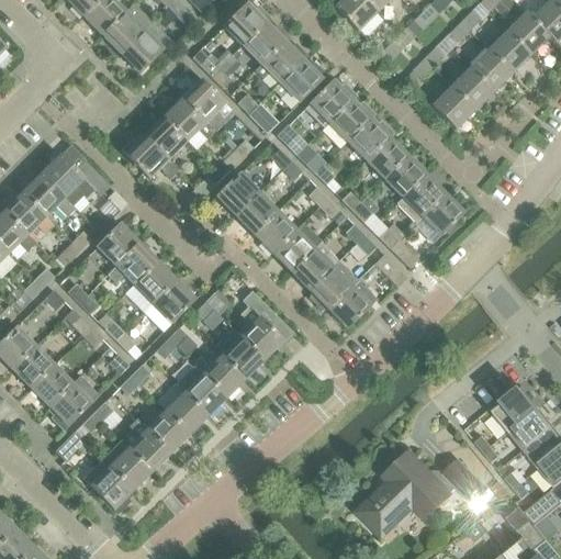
[(68,0),(85,15),(99,0),(68,0)]
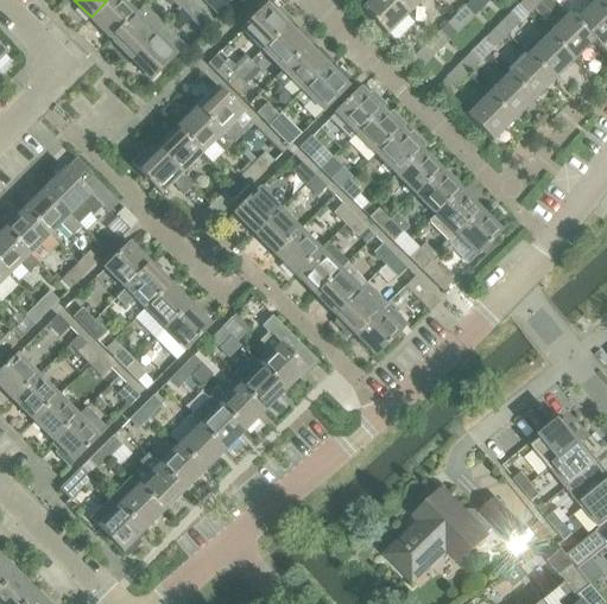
[(107,0),(92,17),(111,37),(137,11),(127,2),(130,0),(107,0)]
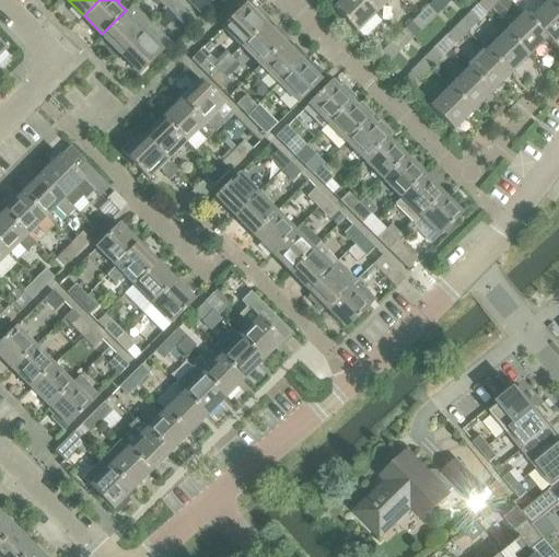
[(187,10),(177,0),(173,0),(166,7),(178,19),(185,25),(194,16),(187,10)]
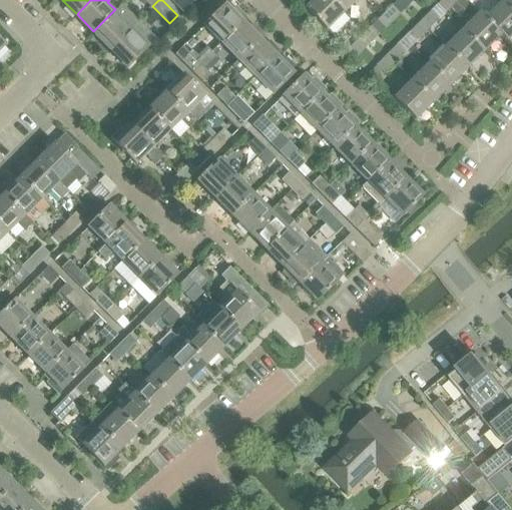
[(182,10),(190,2),(188,0),(172,0),(182,10)]
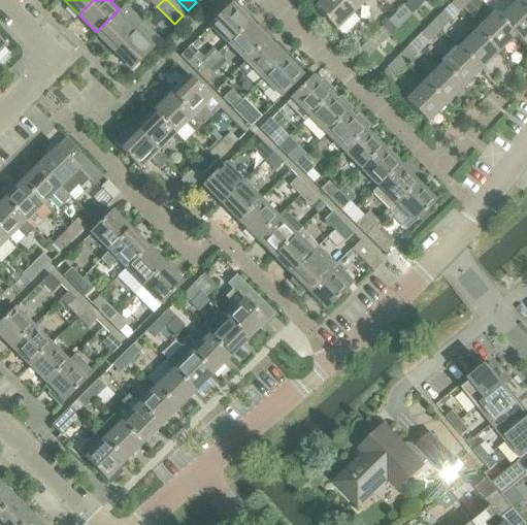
[(335,29),(354,10),(342,0),(321,0),(315,7),(335,29)]
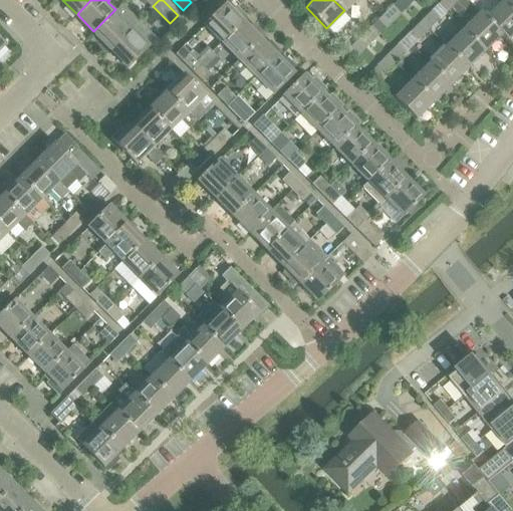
[(333,0),(344,10),(354,0),(333,0)]
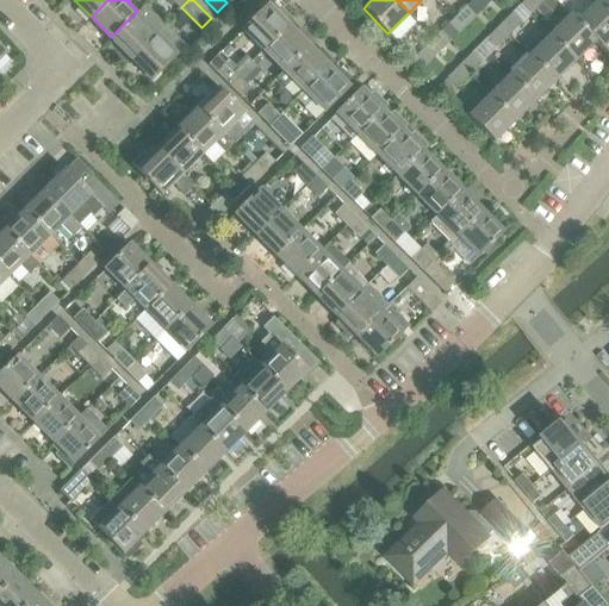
[(526,0),(520,5),(528,14),(535,7),(538,5),(541,0),(526,0)]
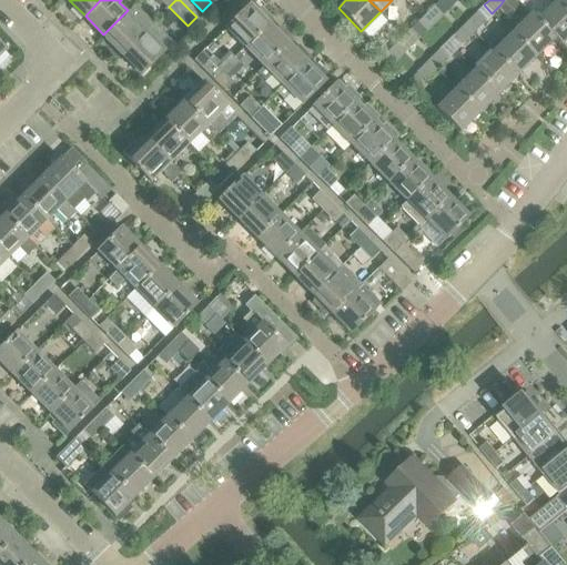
[(504,0),(500,4),(498,7),(508,17),(520,4),(515,0),(504,0)]
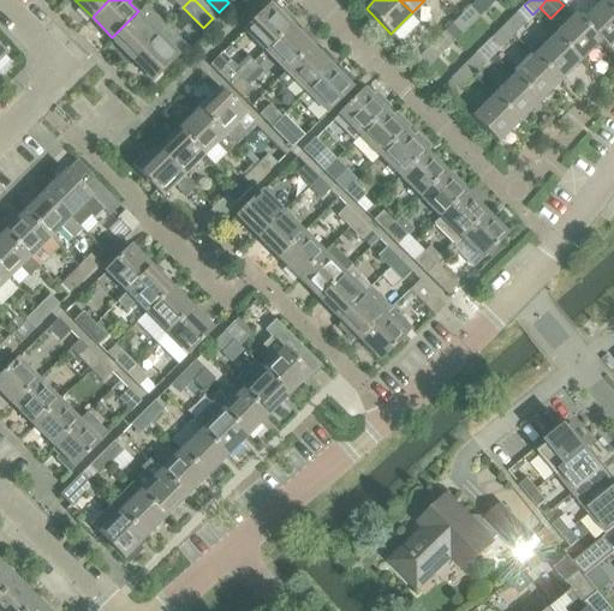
[(613,11),(602,0),(583,21),(582,22),(600,40),(608,47),(613,41),(613,11)]
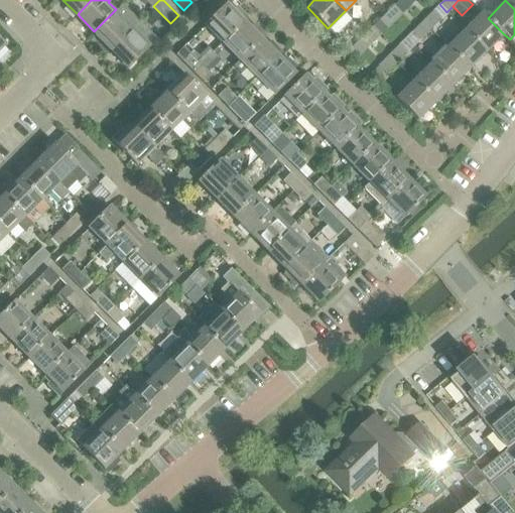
[(505,0),(514,9),(514,0),(505,0)]
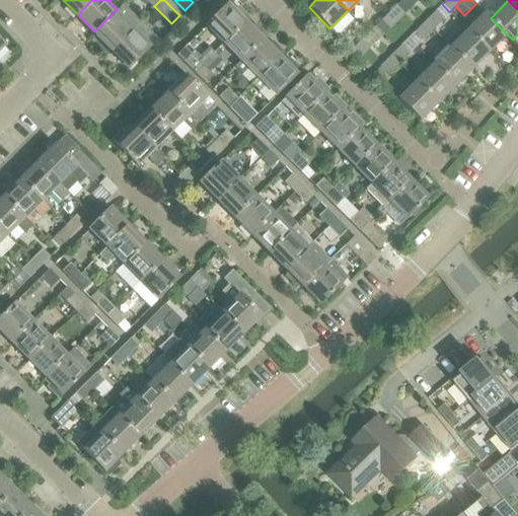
[(205,22),(223,41),(244,19),(226,1),(205,22)]
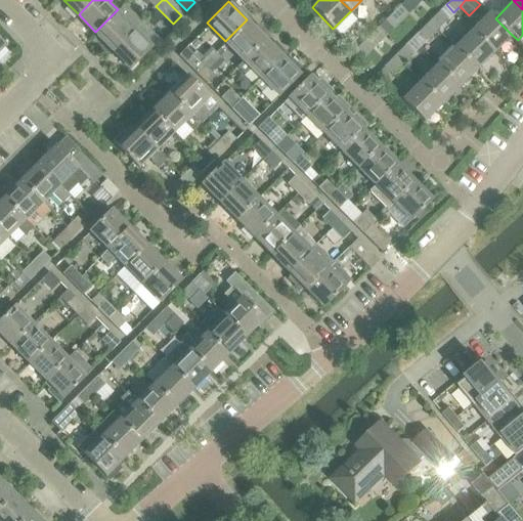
[(95,32),(113,49),(142,19),(125,2),(118,9),(95,32)]
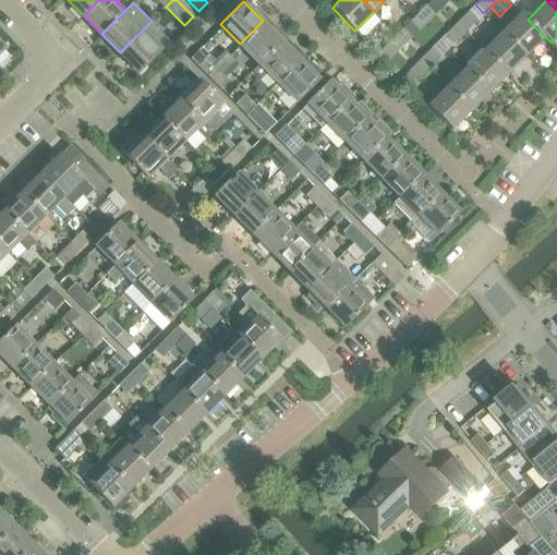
[(469,12),(457,23),(464,31),(468,27),(476,20),(483,13),(475,4),(469,12)]
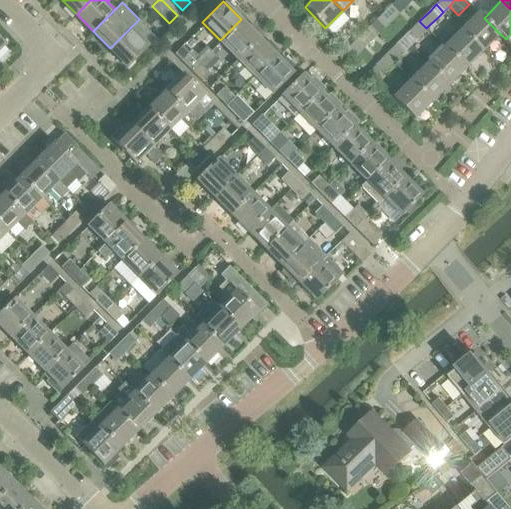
[(391,5),(382,14),(389,21),(398,13),(391,5)]
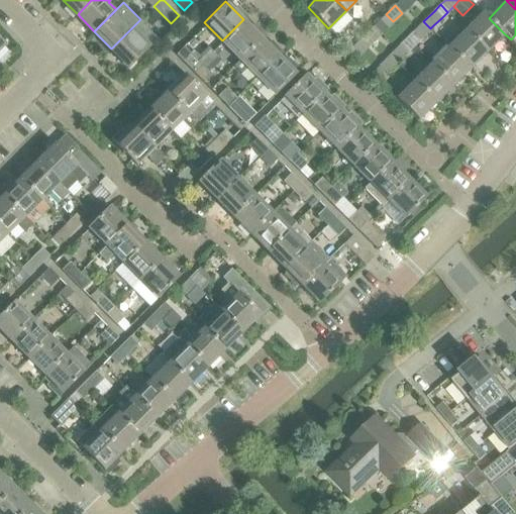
[(484,11),(465,29),(487,50),(504,33),(489,18),(490,17),(484,11)]
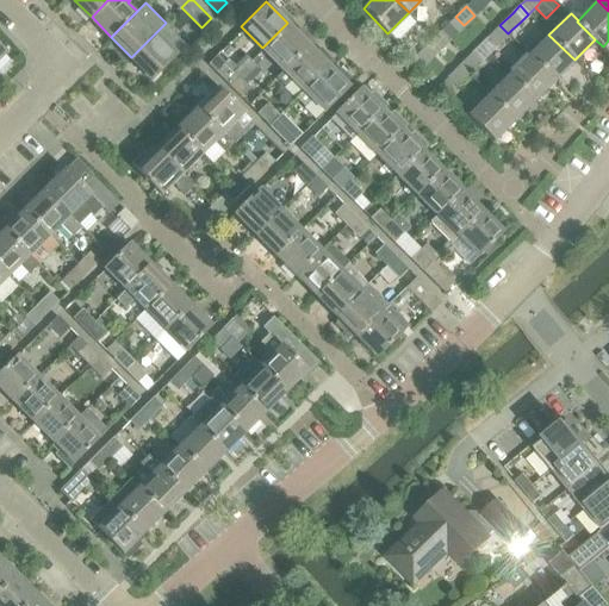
[(449,39),(464,25),(455,17),(441,31),(449,39)]
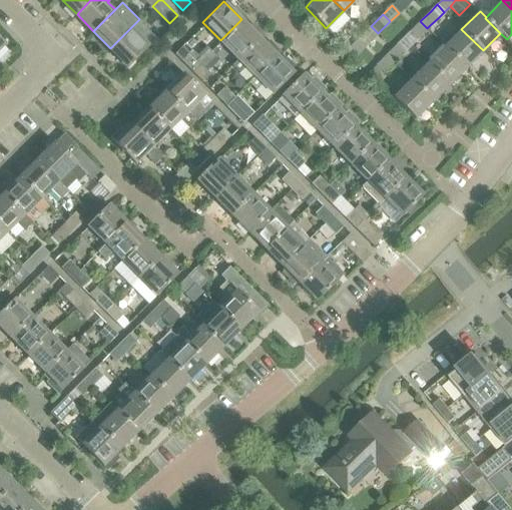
[(157,36),(139,19),(110,48),(128,65),(149,44),(157,36)]
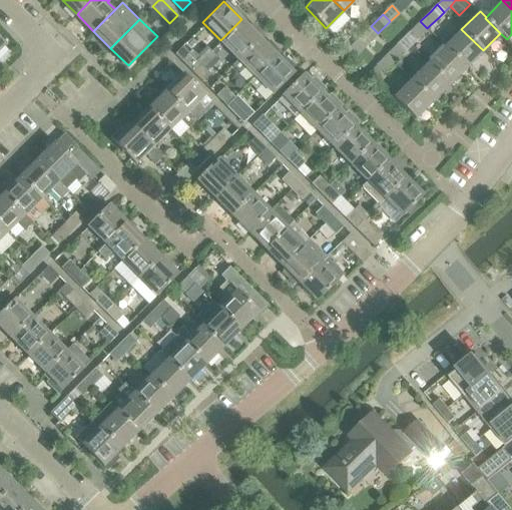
[(220,40),(237,57),(259,36),(241,19),(220,40)]
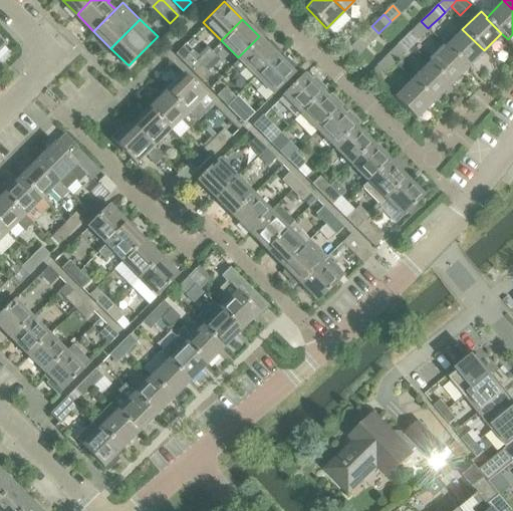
[(411,31),(404,38),(411,45),(419,38),(428,28),(421,21),(411,31)]
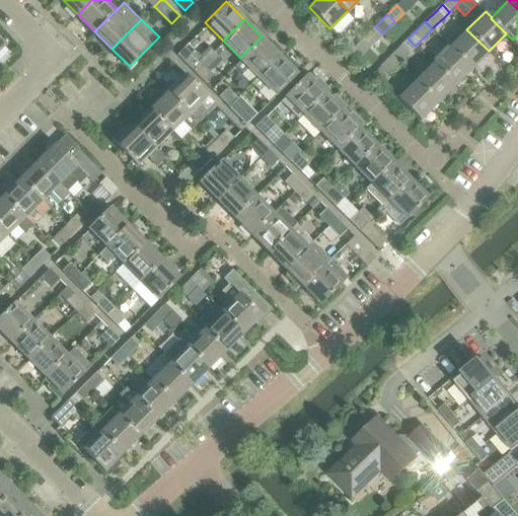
[(466,29),(449,47),(471,68),(489,51),(466,29)]
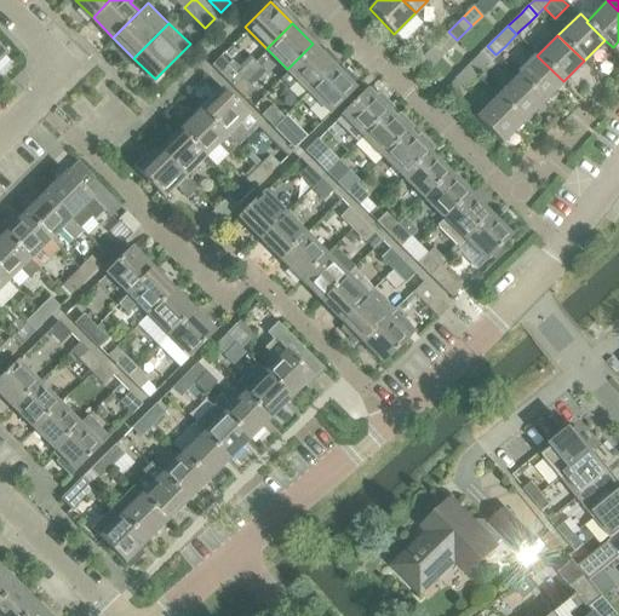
[(296,78),(308,90),(333,64),(313,44),(287,69),(281,76),(290,85),(296,78)]
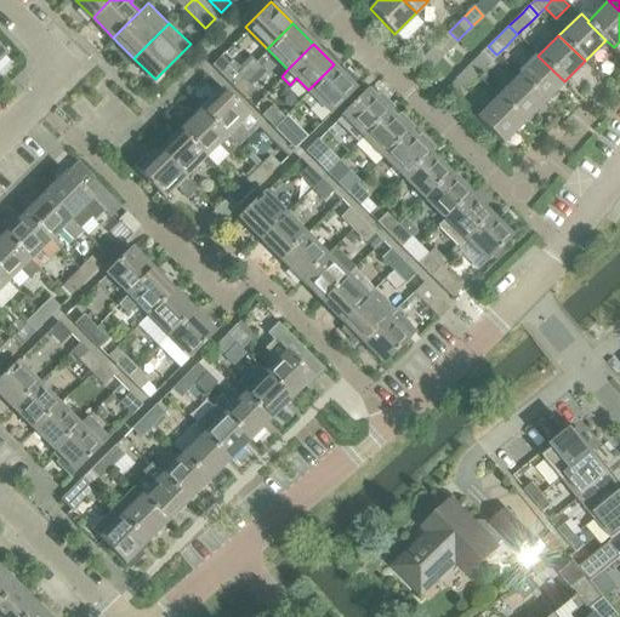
[(481,53),(467,66),(477,75),(490,62),(496,55),(488,46),(481,53)]
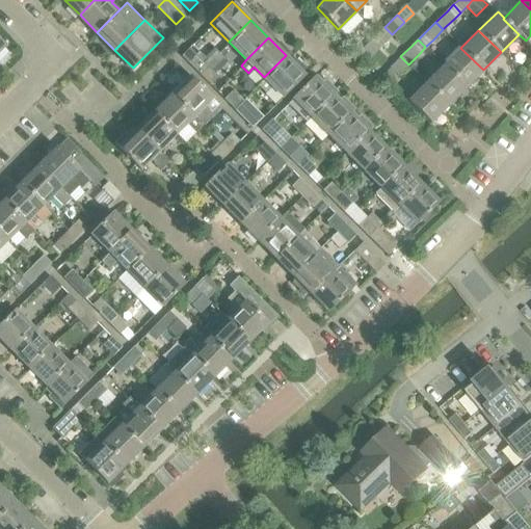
[(368,59),(378,49),(370,41),(360,51),(368,59)]
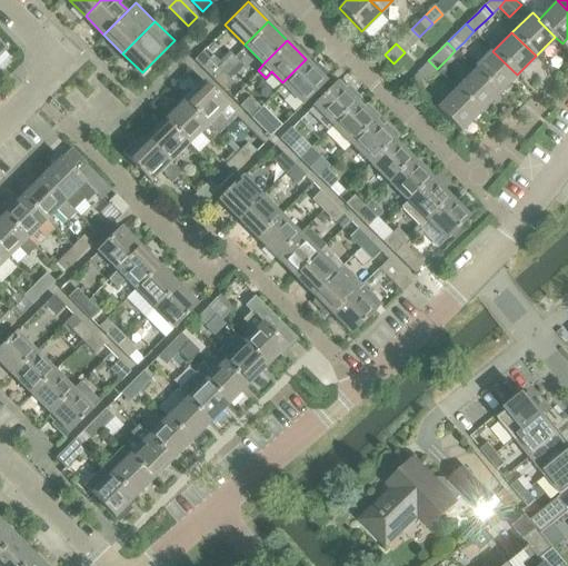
[(192,57),(212,77),(221,68),(236,53),(231,49),(221,58),(216,53),(211,58),(201,48),(192,57)]
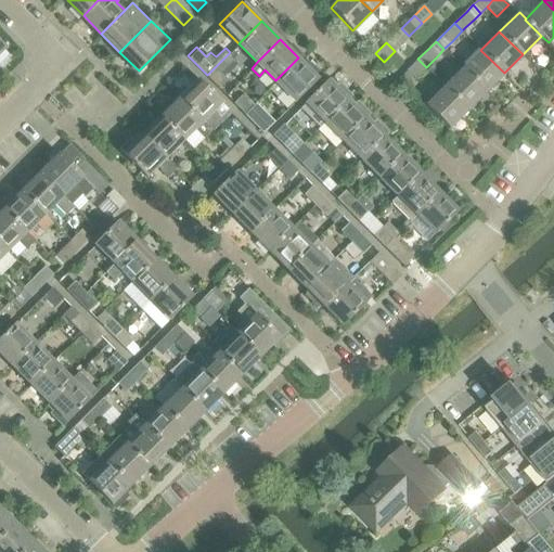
[(480,50),(463,68),(486,91),(504,73),(480,50)]
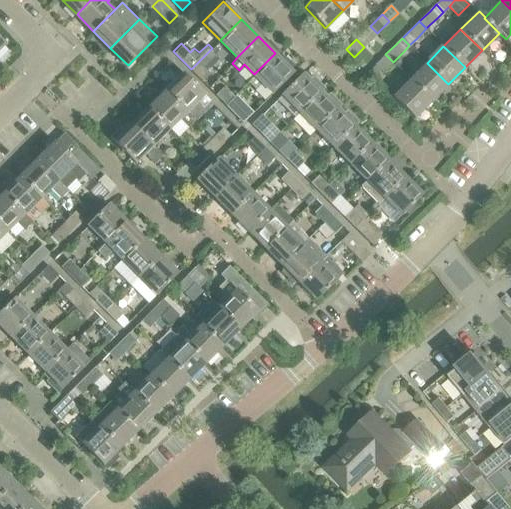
[(216,52),(212,48),(199,61),(191,69),(201,79),(209,71),(203,65),(216,52)]
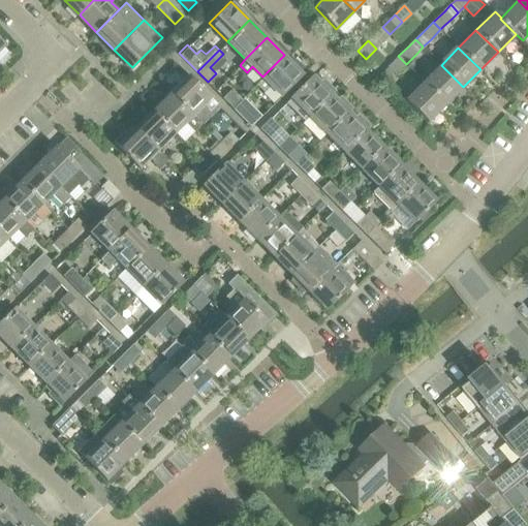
[(302,72),(284,55),(262,76),(257,82),(265,89),(270,84),(280,95),(302,72)]
